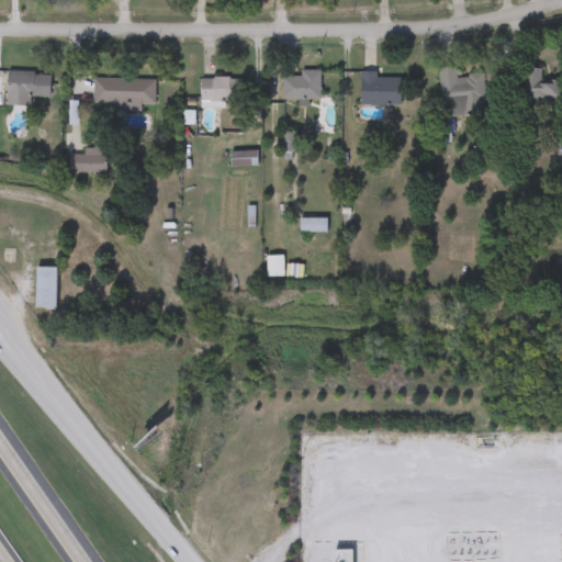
[(483,76),(484,116),(441,119),(439,68),(456,68),(456,77),(483,76)]
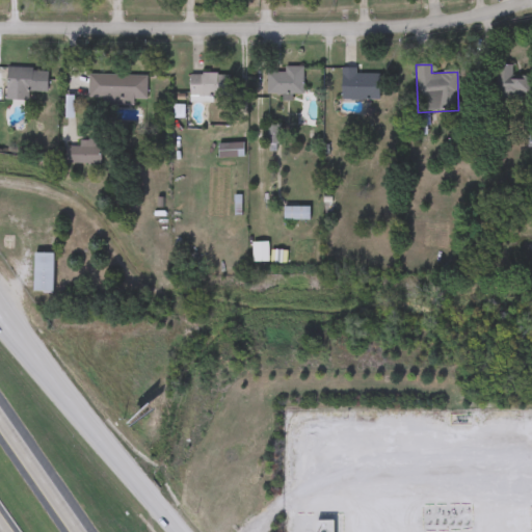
[(495,102),(495,65),(512,65),(512,77),(529,77),(529,95),(522,95),(522,102),(495,102)]
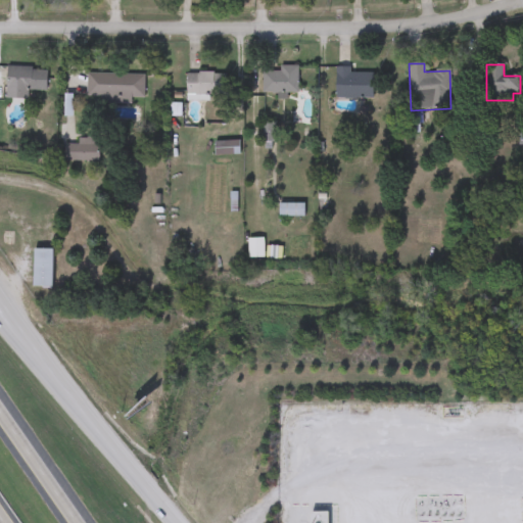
[(5,98),(6,66),(47,68),(46,90),(28,90),(28,99),(5,98)]
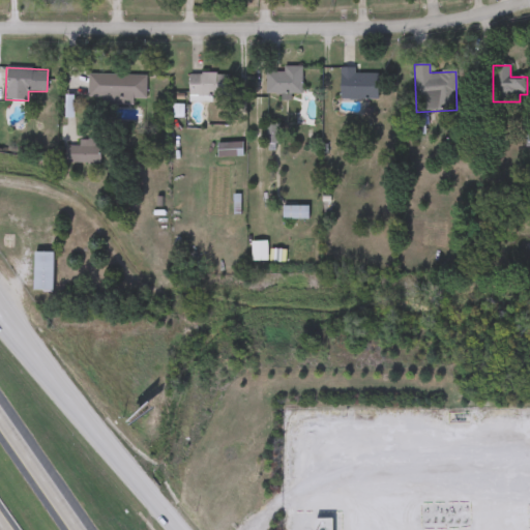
[(266,72),(283,72),(283,67),(300,67),(300,95),(266,95),(266,72)]
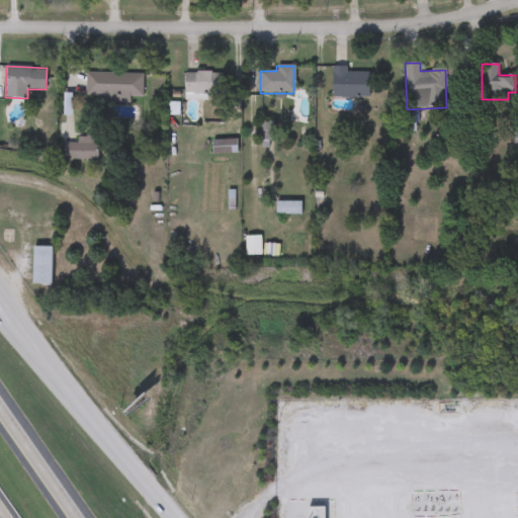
[(346,72),(368,72),(368,97),(332,97),(332,67),(346,67),(346,72)]
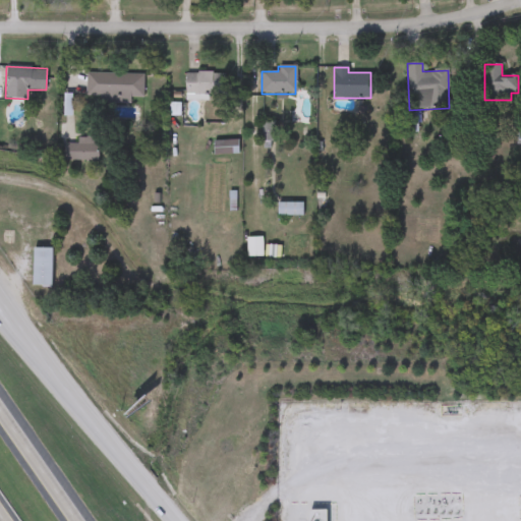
[(143,73),(142,98),(131,97),(131,103),(85,102),(87,72),(143,73)]
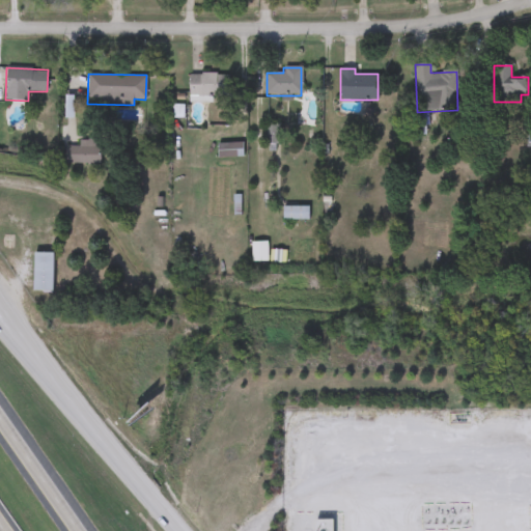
[(227,96),(189,96),(189,74),(227,74),(227,96)]
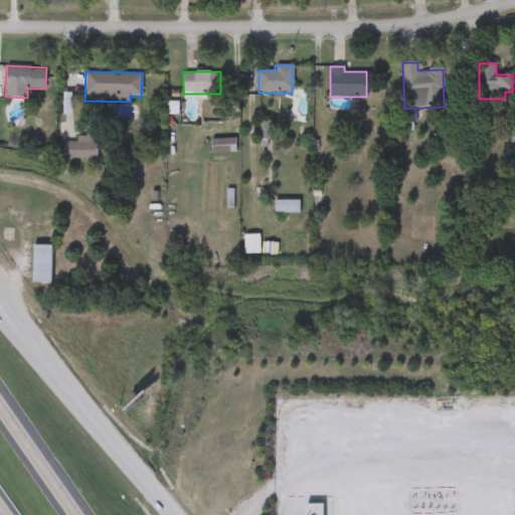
[(259,147),(259,121),(270,121),(270,147),(259,147)]
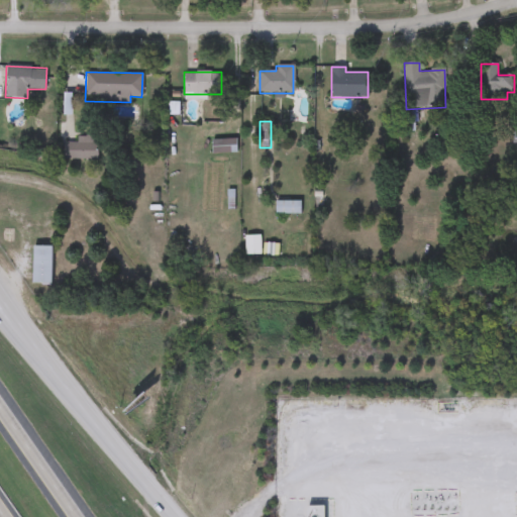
[(96,159),(66,159),(66,141),(77,141),(77,137),(96,137),(96,159)]
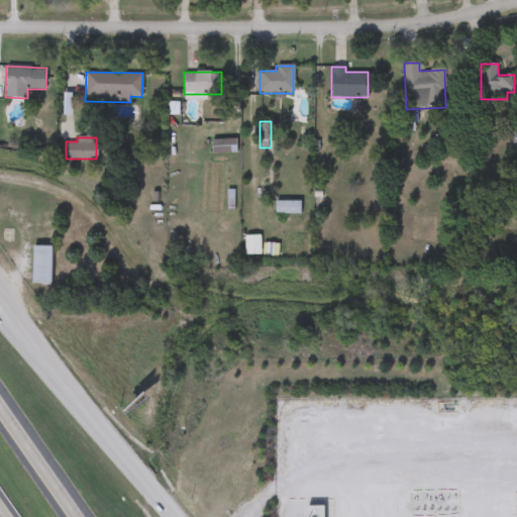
[(236,153),(212,153),(212,139),(236,139),(236,153)]
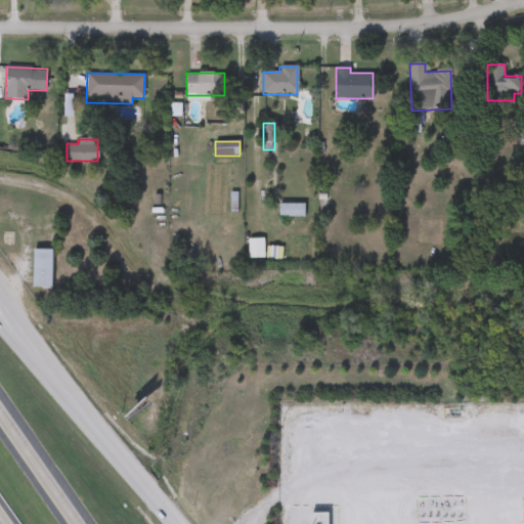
[(305,203),(305,217),(278,217),(278,203),(305,203)]
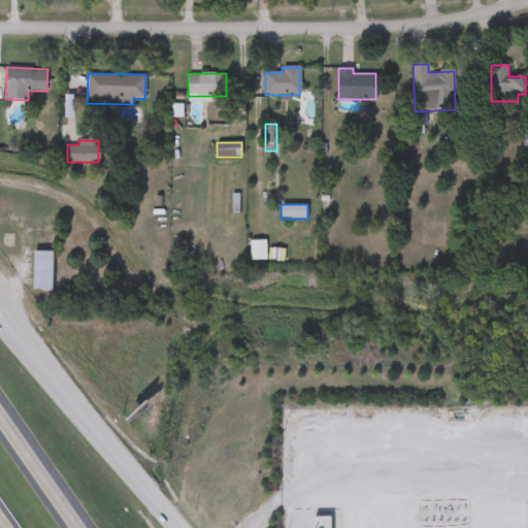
[(53,252),(53,290),(33,290),(33,252),(53,252)]
